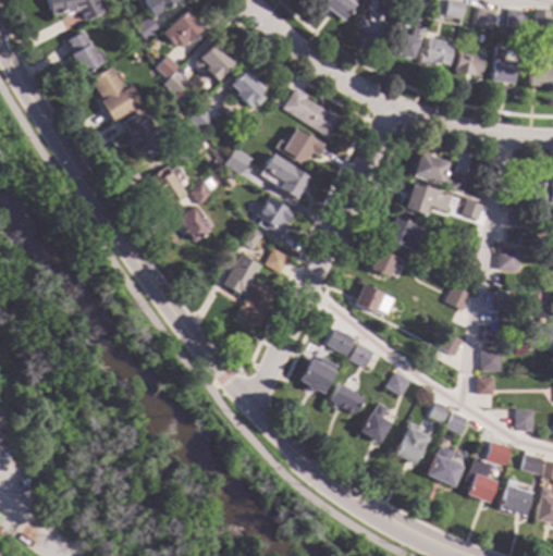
[(99,0),(105,11),(87,20),(81,8),(51,15),(47,0),(99,0)]
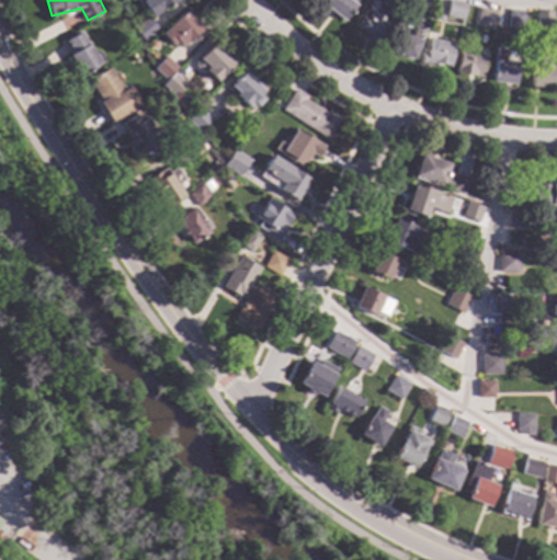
[(179,0),(156,15),(145,0),(179,0)]
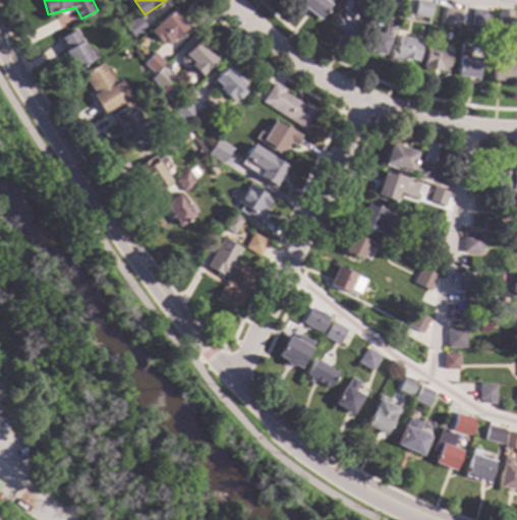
[(331,0),(334,2),(324,17),(304,4),(306,0),(331,0)]
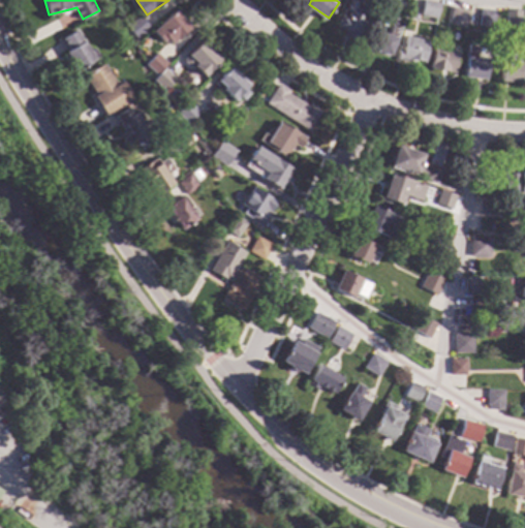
[(357,0),(364,3),(360,11),(368,16),(367,19),(372,22),(362,42),(351,37),(353,33),(339,26),(351,0),(357,0)]
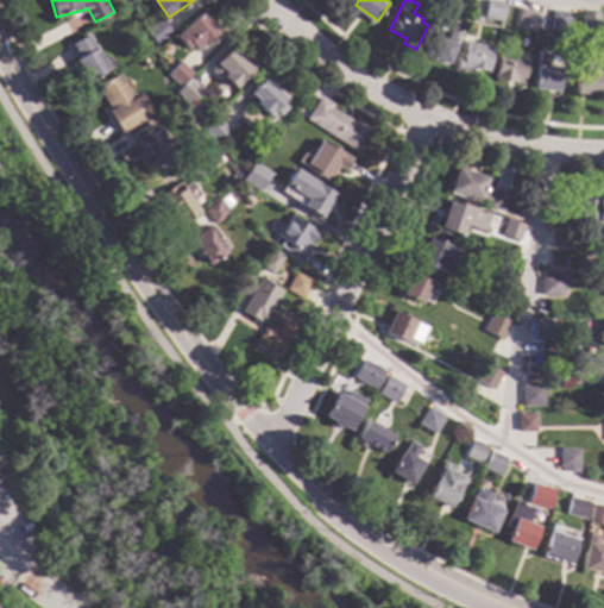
[(501,0),(511,2),(507,20),(488,16),(490,0),(501,0)]
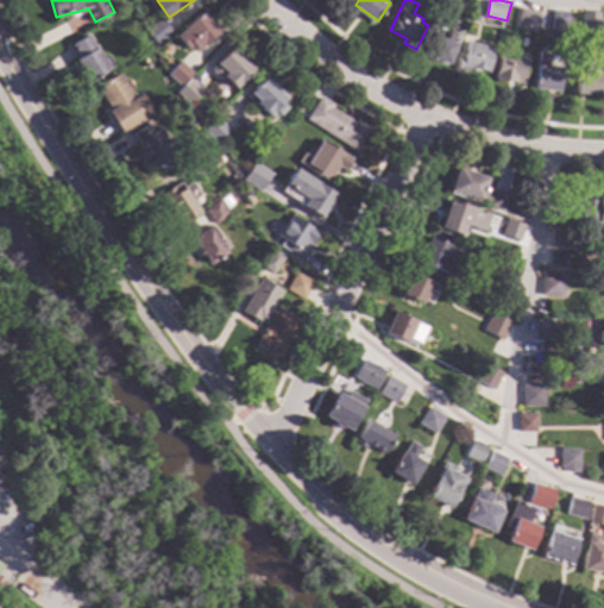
[(541,10),(539,31),(521,29),(523,7),(541,10)]
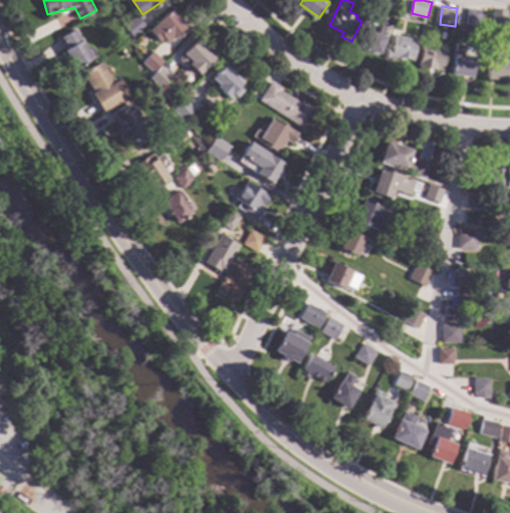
[(485,10),(483,26),(468,24),(469,8),(485,10)]
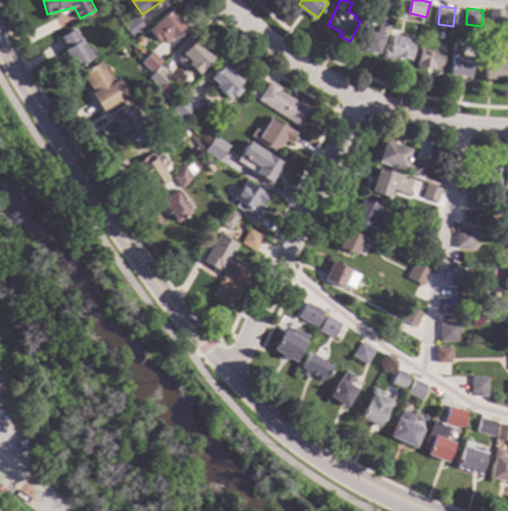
[(187,26),(169,42),(163,36),(159,40),(149,30),(172,10),(187,26)]
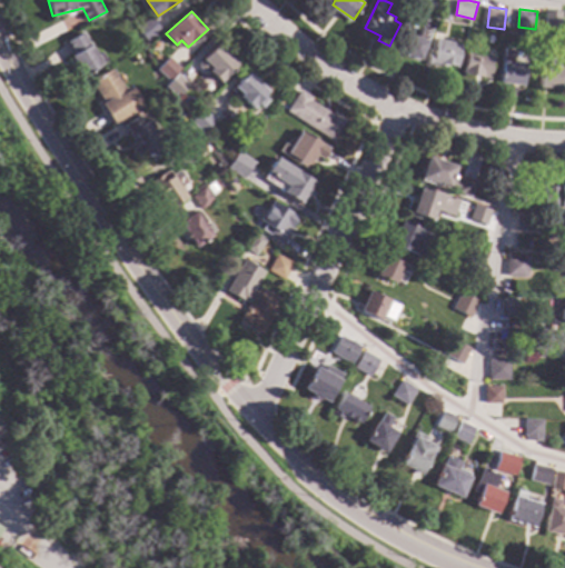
[(564,28),(547,28),(547,11),(564,11),(564,28)]
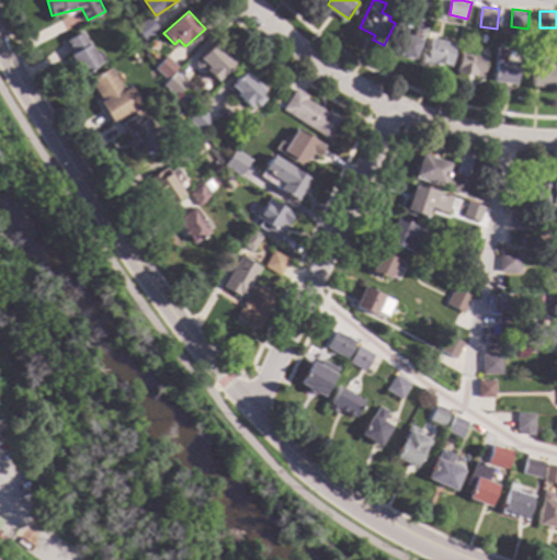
[(162,29),(148,41),(136,27),(150,15),(162,29)]
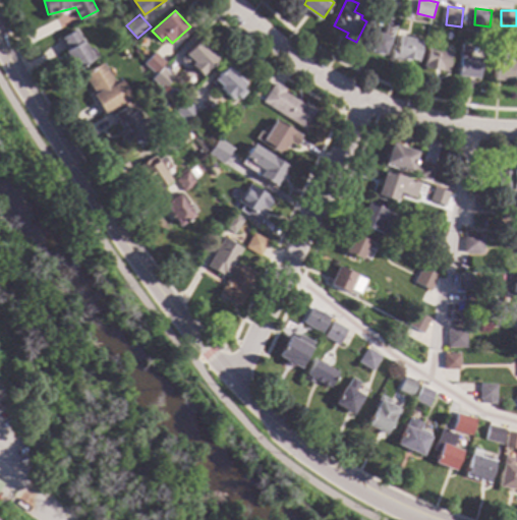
[(97,57),(79,69),(68,51),(71,49),(64,38),(78,29),(97,57)]
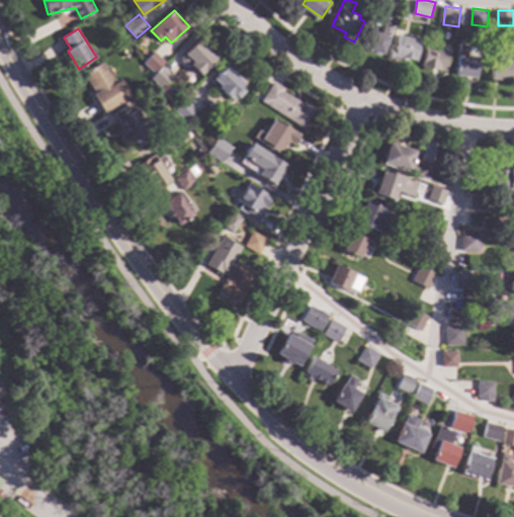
[(392,37),(384,55),(366,48),(373,29),(392,37)]
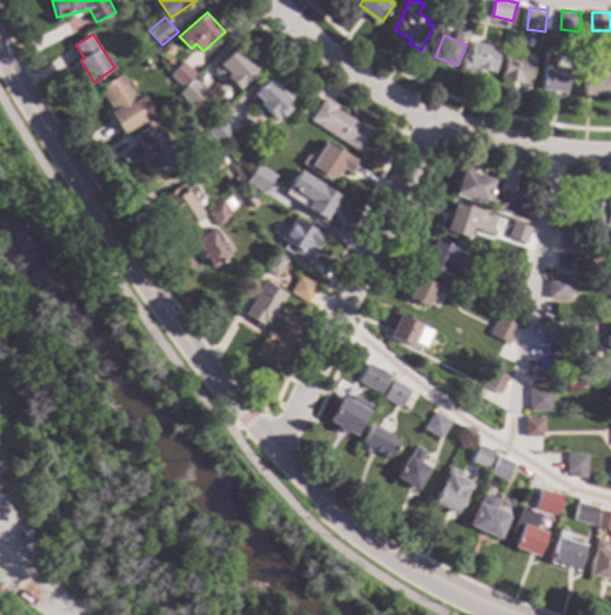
[(503,47),(497,74),(466,69),(468,57),(474,58),(476,42),(503,47)]
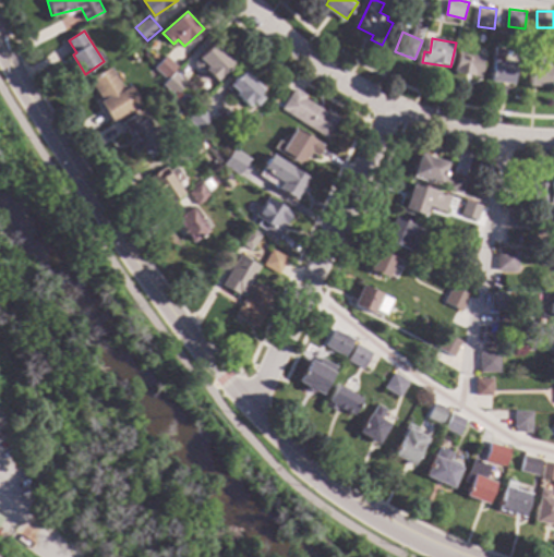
[(237,63),(219,81),(208,69),(211,67),(201,58),(216,43),(237,63)]
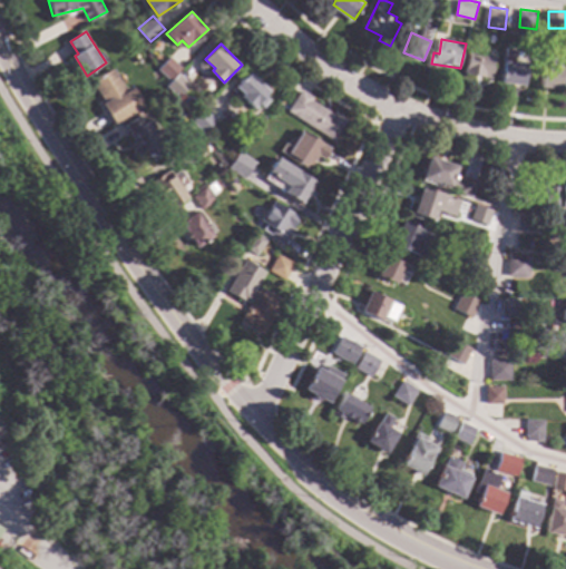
[(498,51),(494,78),(466,72),(470,47),(498,51)]
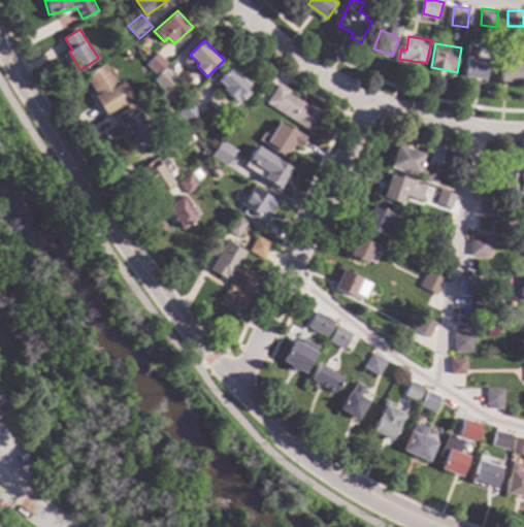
[(481,45),(479,56),(491,58),(488,79),(466,76),(471,44),(481,45)]
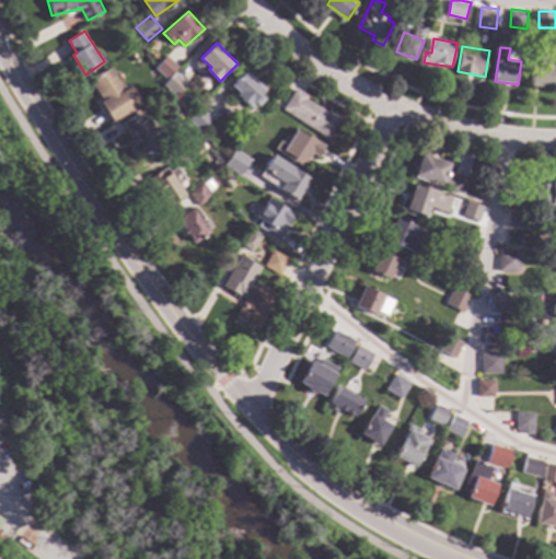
[(181,66),(168,79),(155,66),(168,54),(181,66)]
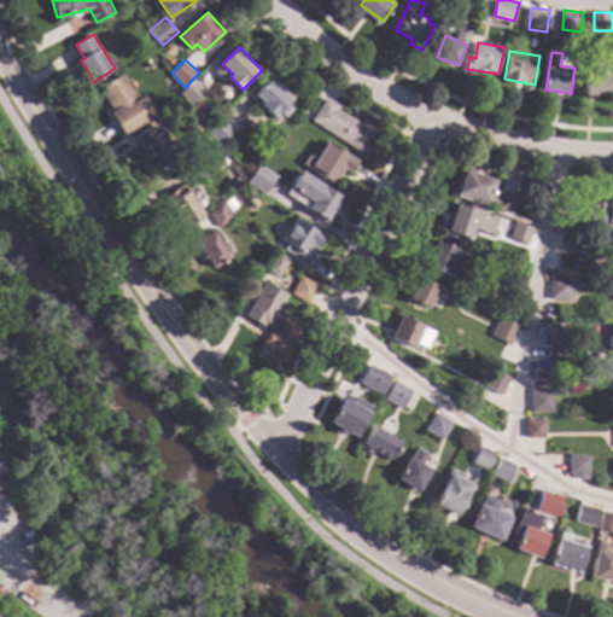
[(612,62),(611,71),(612,71),(612,95),(588,93),(589,70),(596,70),(597,60),(612,62)]
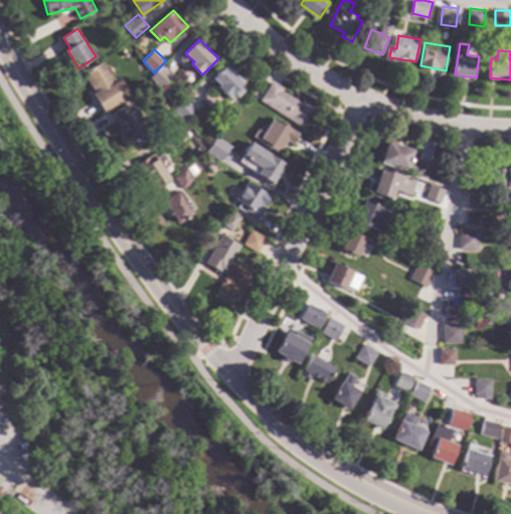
[(118,82),(123,79),(133,96),(107,111),(83,73),(105,60),(118,82)]
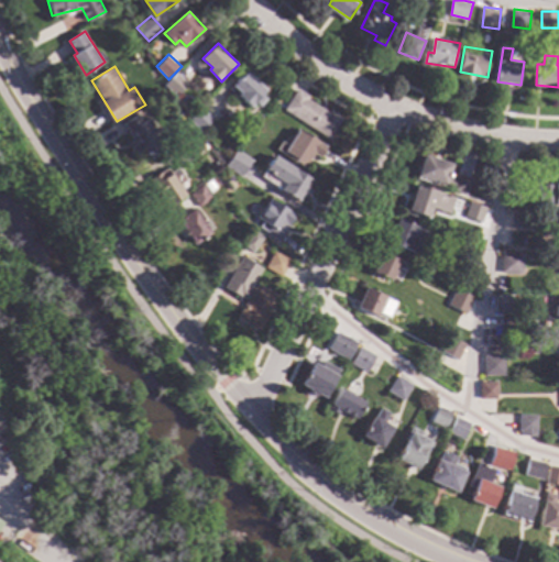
[(190,84),(179,95),(167,83),(178,72),(190,84)]
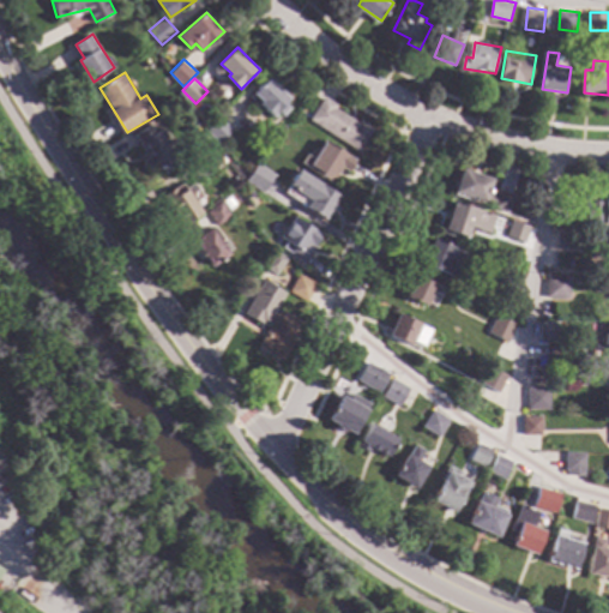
[(293,97),(276,118),(261,104),(265,101),(257,94),(270,78),(293,97)]
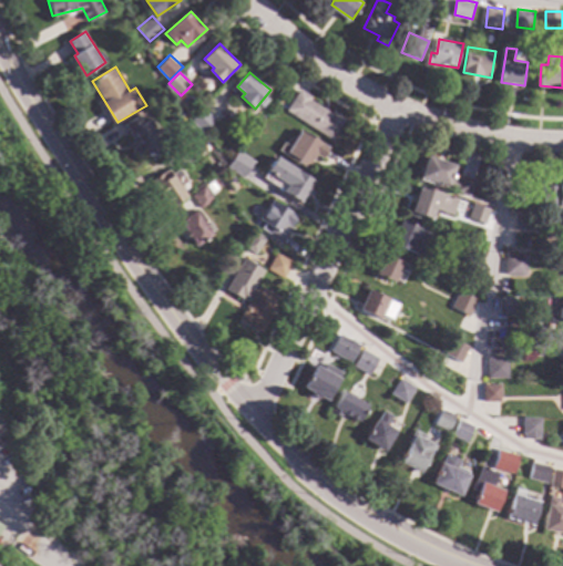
[(314,96),(313,99),(334,113),(336,110),(348,119),(335,140),(289,110),(303,89),(314,96)]
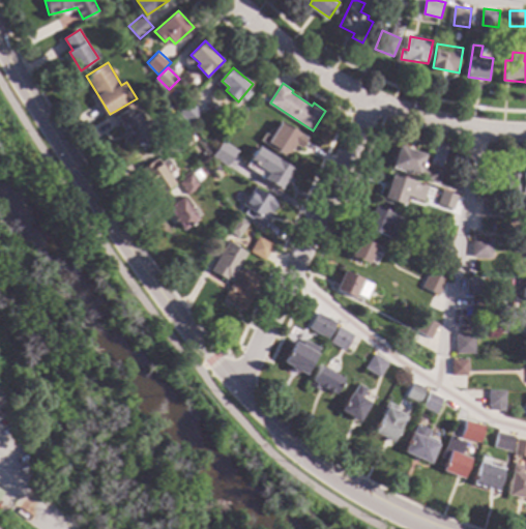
[(203,112),(192,124),(180,113),(193,100),(203,112)]
